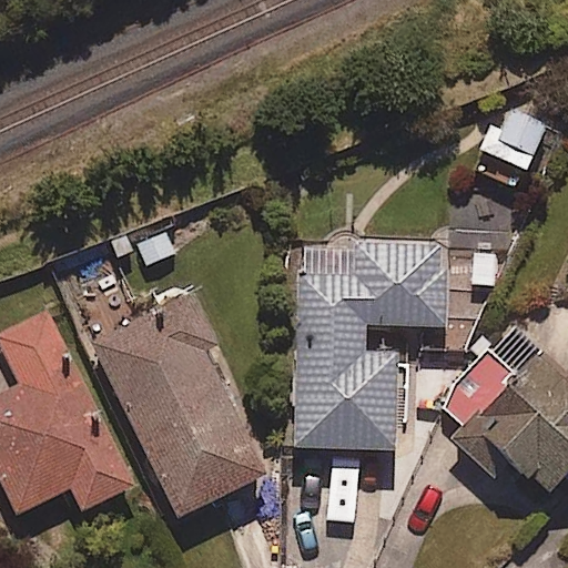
[(503,130),(488,123),(477,150),(526,170),(546,123),(511,109),(503,130)]
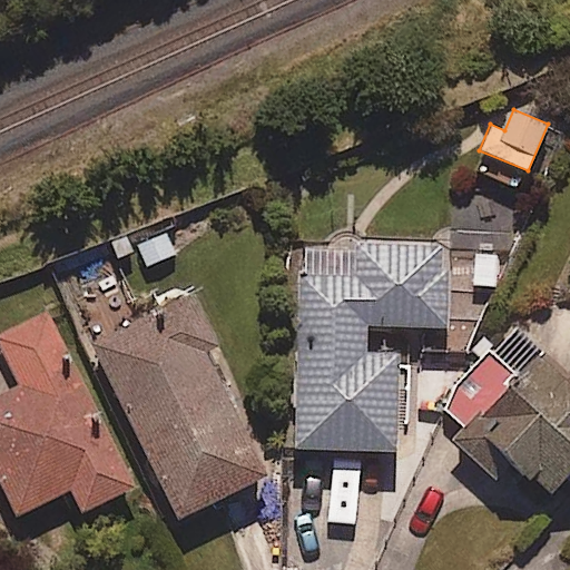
[(183,225),(134,245),(143,267),(192,247),(183,225)]
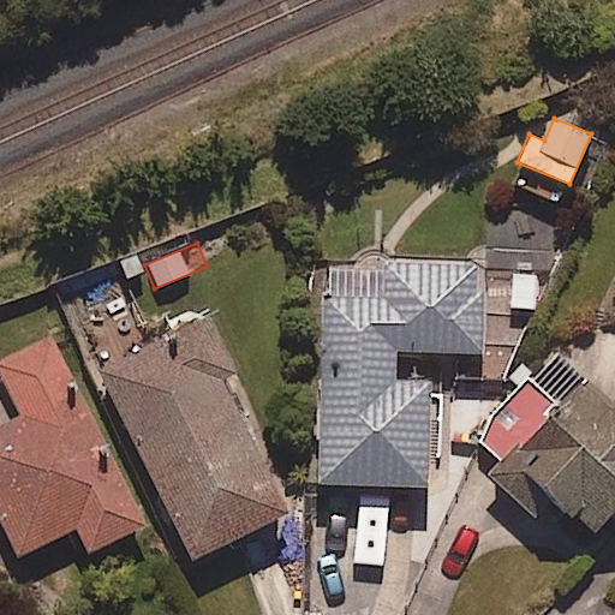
[(484,263),(320,261),(316,488),(431,489),(433,384),(395,383),(395,353),(483,354),(484,263)]
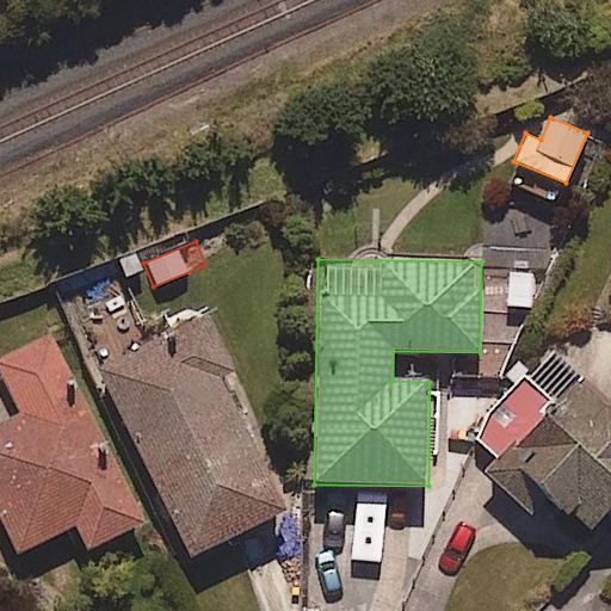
[(233,370),(208,318),(98,371),(190,559),(285,512),(218,377),(233,370)]
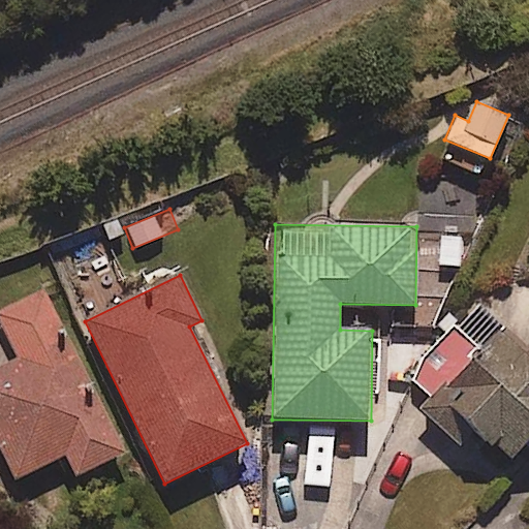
[(0,361),(0,449),(16,479),(65,455),(75,477),(124,453),(44,291),(0,313),(0,323),(14,354),(0,361)]
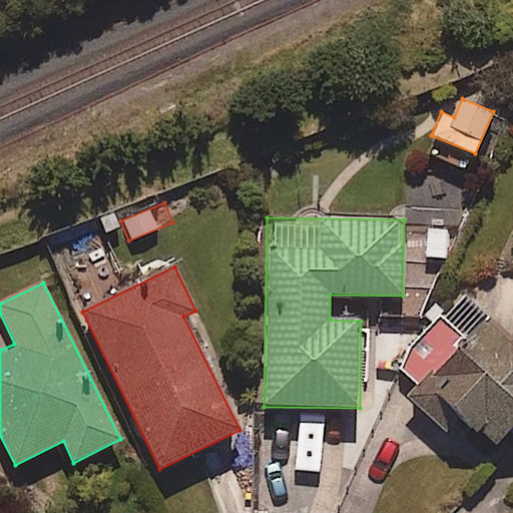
[(512,342),(466,296),(399,365),(416,381),(403,394),(436,426),(451,411),(491,450),(512,427),(512,342)]
